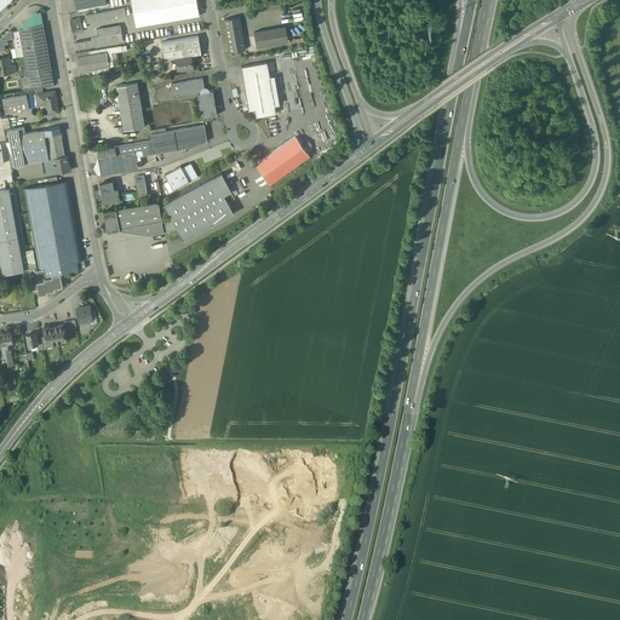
[(162,0),(142,4),(143,17),(197,7),(196,0),(162,0)]
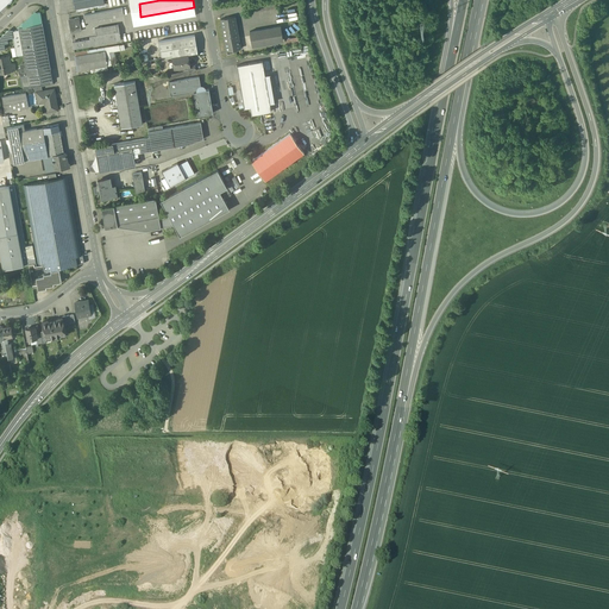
[(139,4),(130,5),(132,18),(140,17),(139,4)]
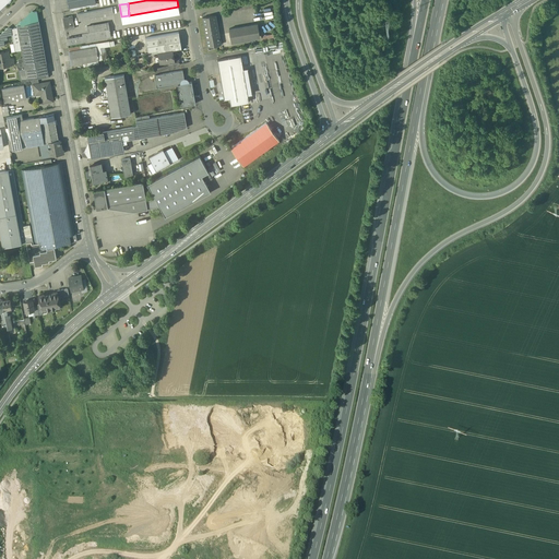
[(129,15),(121,16),(122,24),(180,14),(178,7),(129,15)]
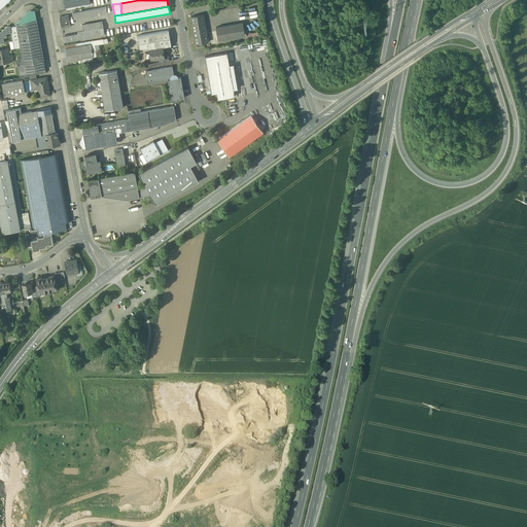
[(106,7),(73,12),(74,19),(107,13),(106,7)]
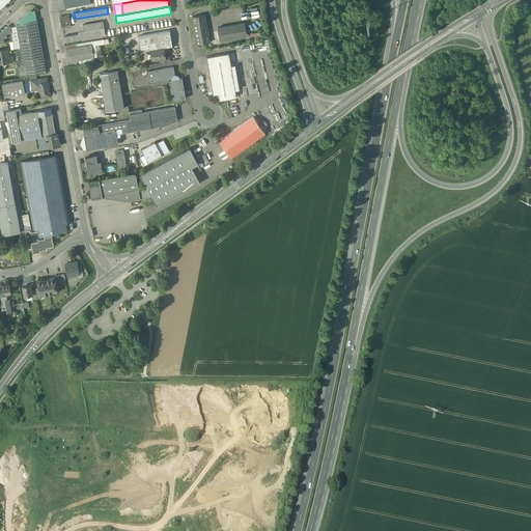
[(35,11),(27,12),(29,22),(36,21),(35,11)]
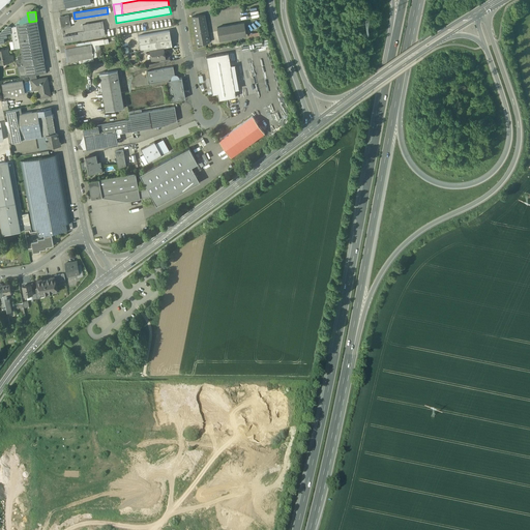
[(205,15),(193,17),(197,45),(209,42),(205,15)]
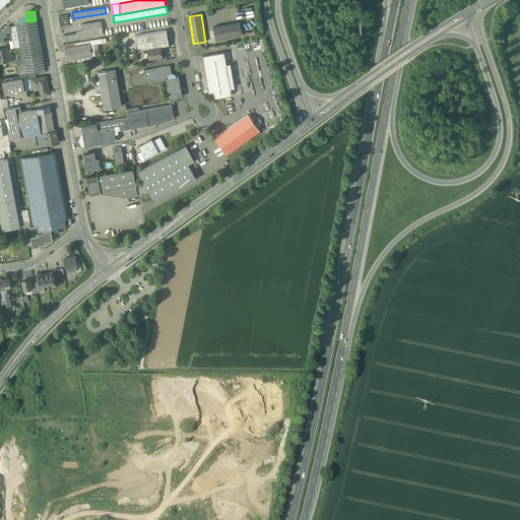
[(67,15),(59,16),(60,24),(61,28),(69,26),(69,22),(67,15)]
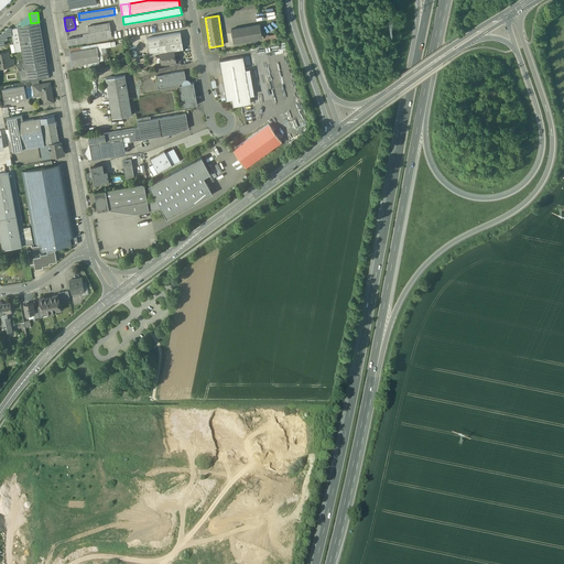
[(31,23),(18,25),(18,28),(22,51),(24,62),(25,69),(47,65),(39,22),(31,23)]
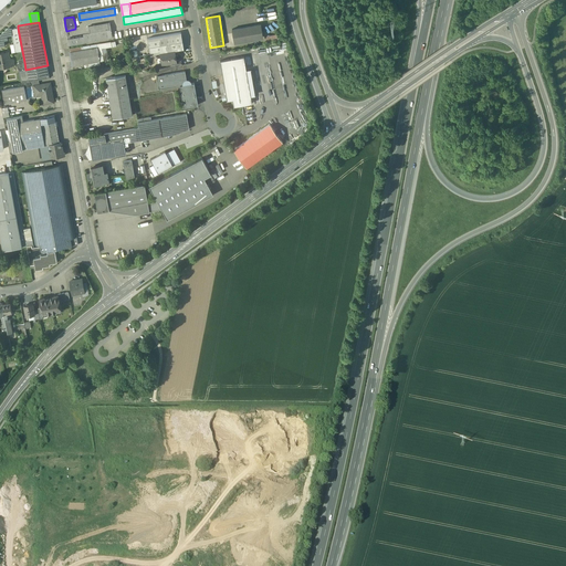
[(109,23),(87,27),(88,33),(111,30),(109,23)]
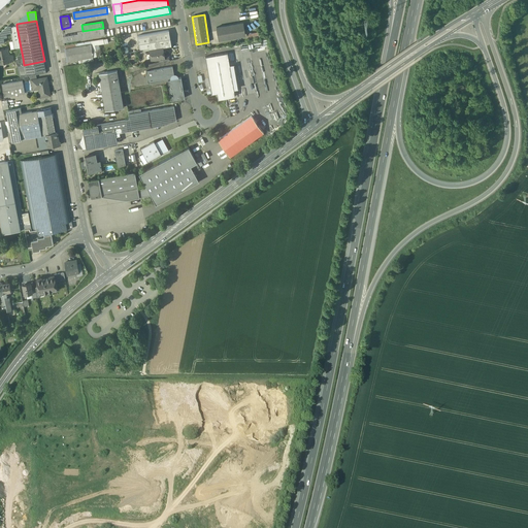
[(243,23),(217,28),(219,38),(245,34),(243,23)]
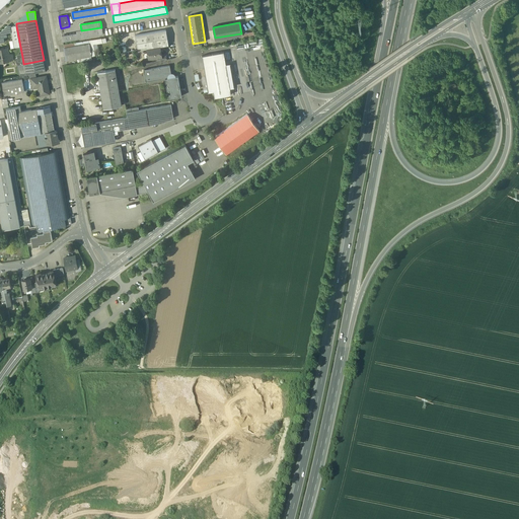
[(16,25),(10,26),(11,32),(13,41),(14,48),(20,47),(16,25)]
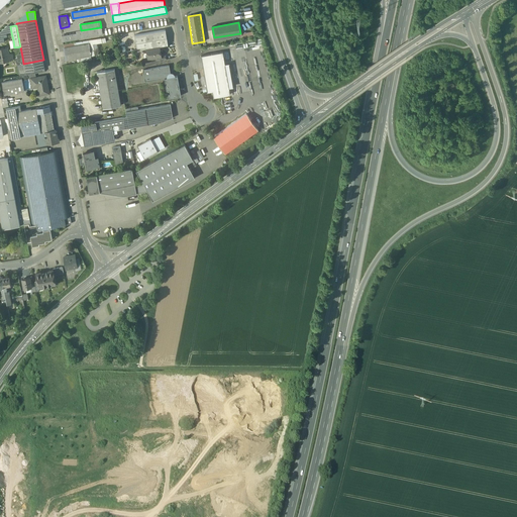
[(10,26),(7,26),(6,26),(0,32),(0,34),(0,33),(0,42),(4,41),(3,37),(7,36),(6,33),(11,32),(10,26)]
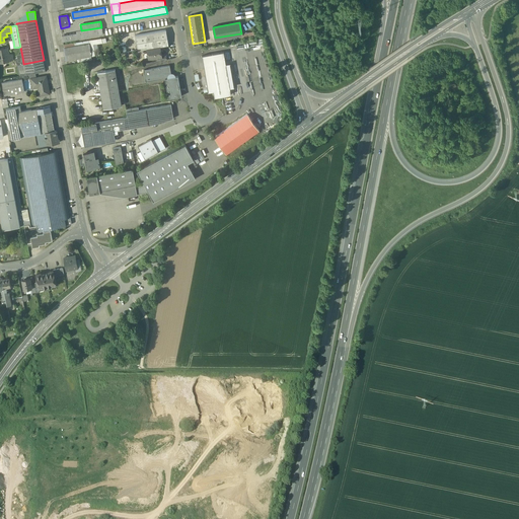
[(101,27),(81,30),(82,32),(83,39),(103,34),(101,27)]
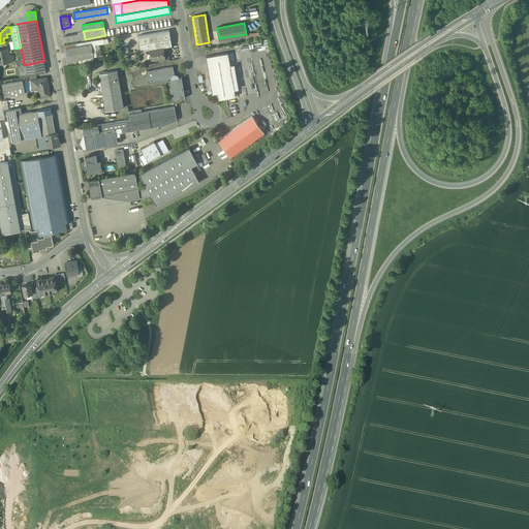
[(169,30),(137,36),(141,52),(146,51),(150,50),(163,48),(172,45),(169,30)]
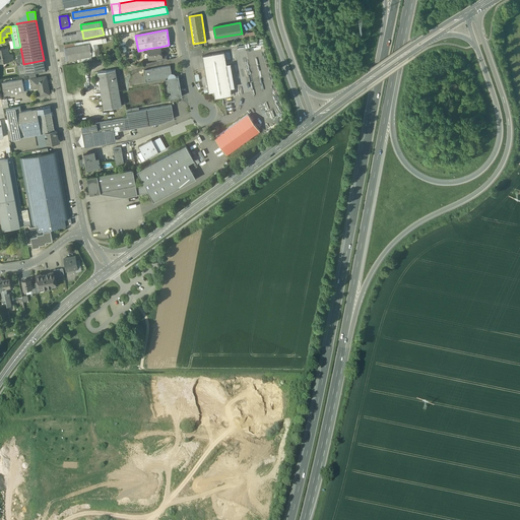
[(82,33),(62,36),(63,42),(83,39),(82,33)]
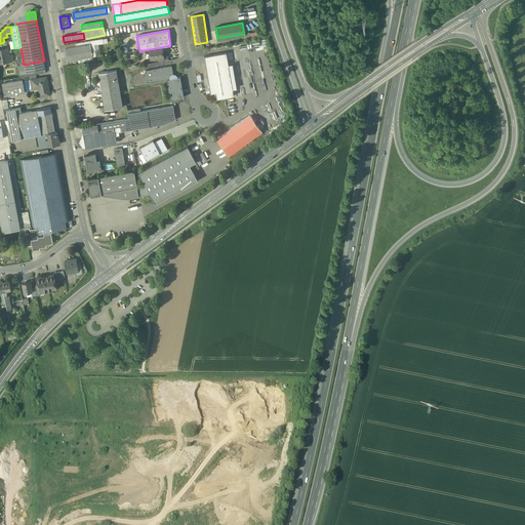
[(75,46),(65,48),(67,62),(92,57),(90,45),(90,44),(75,46)]
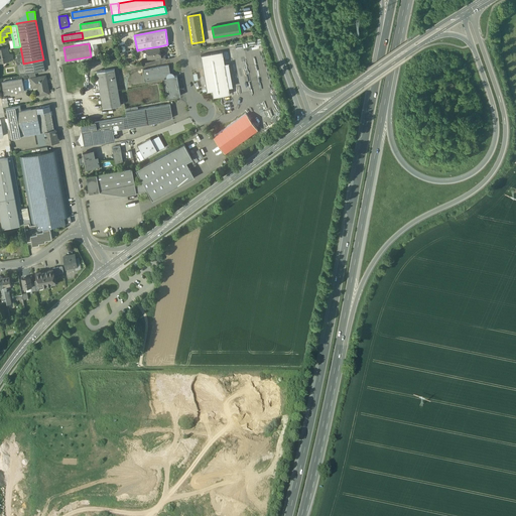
[(0,47),(0,60),(13,58),(12,54),(8,53),(7,46),(0,47)]
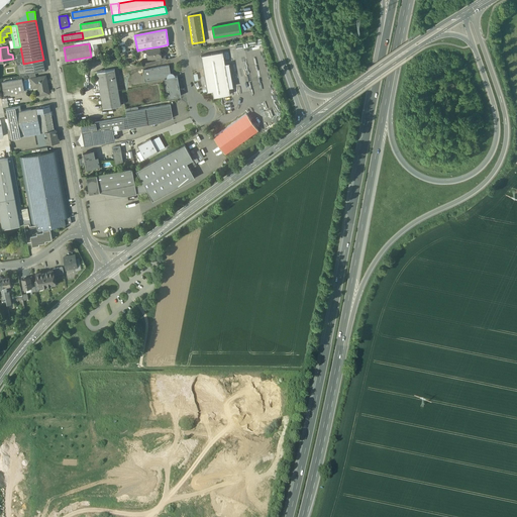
[(160,46),(146,48),(148,59),(157,58),(161,57),(160,56),(160,53),(161,52),(160,46)]
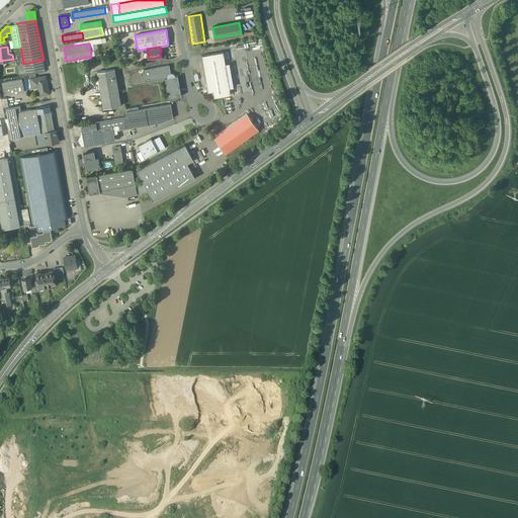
[(224,52),(201,56),(207,92),(213,91),(214,97),(231,94),(224,52)]
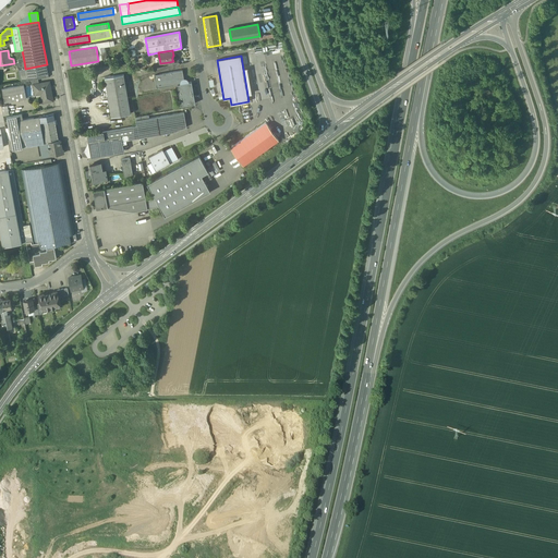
[(47,64),(25,69),(19,70),(21,82),(31,81),(38,79),(49,77),(47,64)]
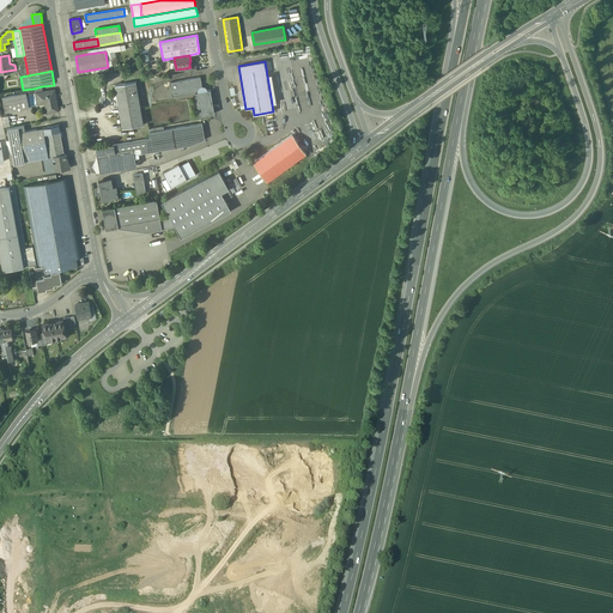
[(200,77),(170,83),(173,97),(192,93),(195,92),(196,99),(196,101),(199,116),(205,115),(207,115),(214,114),(213,104),(212,102),(211,90),(207,90),(206,89),(205,86),(204,86),(202,86),(200,77)]
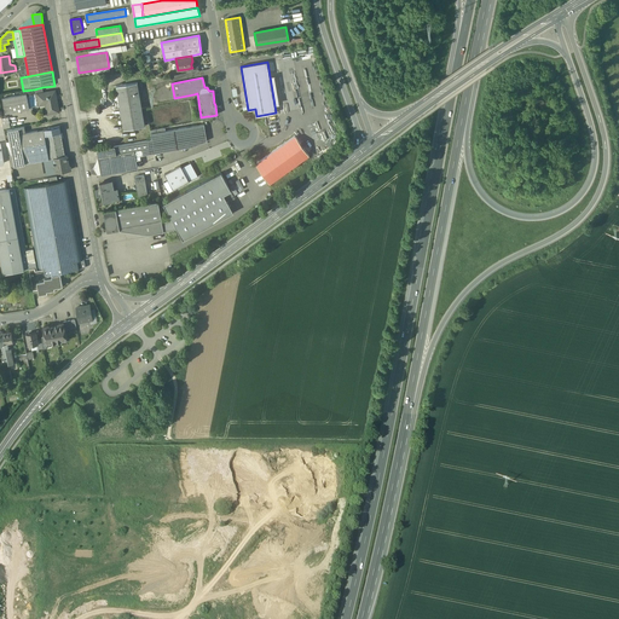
[(137,82),(116,86),(123,129),(145,126),(137,82)]
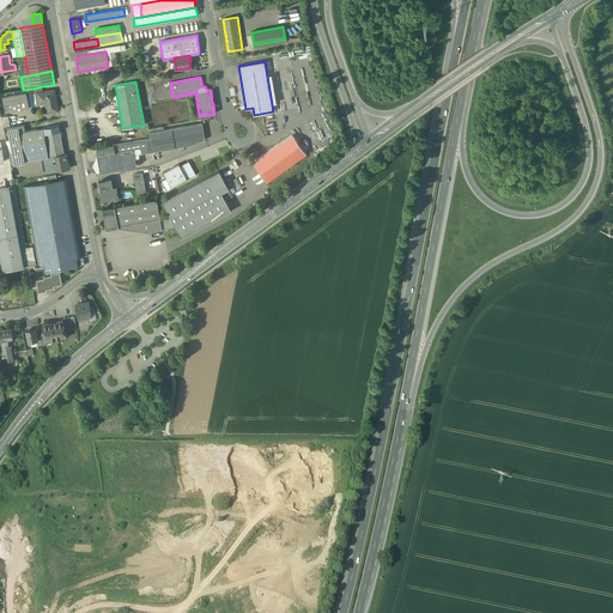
[(43,92),(37,93),(38,102),(44,101),(47,113),(59,111),(54,90),(43,92)]
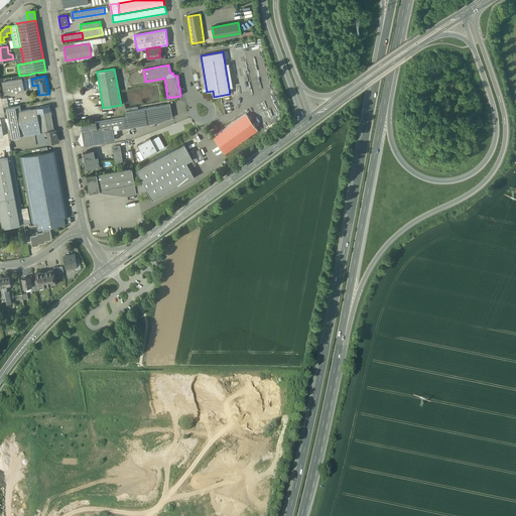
[(22,79),(2,82),(4,95),(14,93),(15,94),(19,93),(19,92),(24,91),(22,79)]
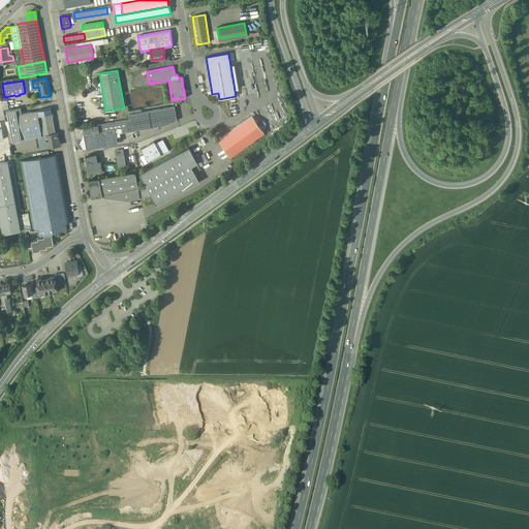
[(175,106),(128,114),(129,119),(130,125),(131,131),(164,125),(177,120),(175,106)]
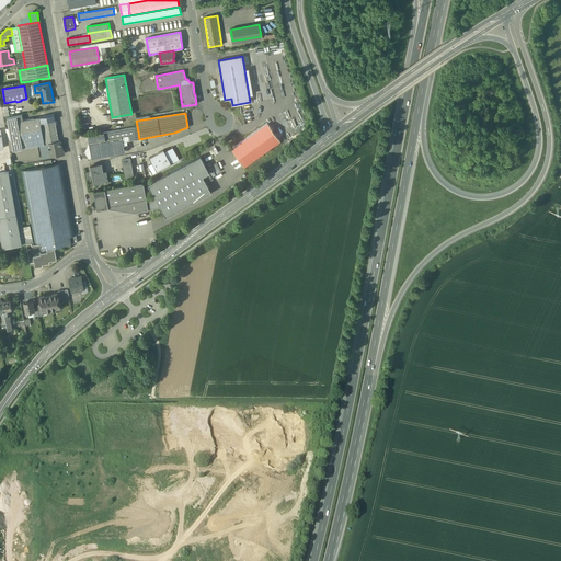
[(22,115),(7,117),(11,140),(8,141),(10,151),(23,148),(18,122),(23,121),(22,115)]
